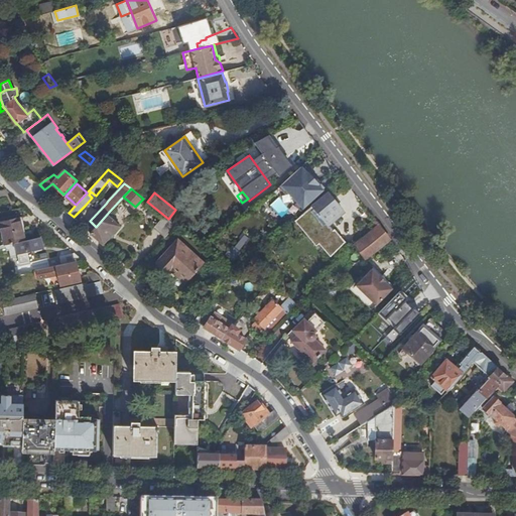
[(343,210),(329,192),(301,215),(333,253),(345,242),(335,229),(333,230),(327,223),(343,210)]
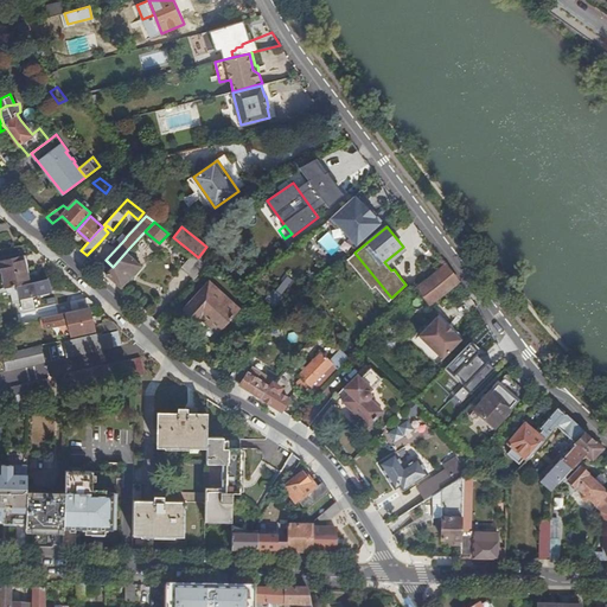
[(113,267),(107,273),(121,287),(141,266),(129,255),(133,251),(129,248),(113,267)]
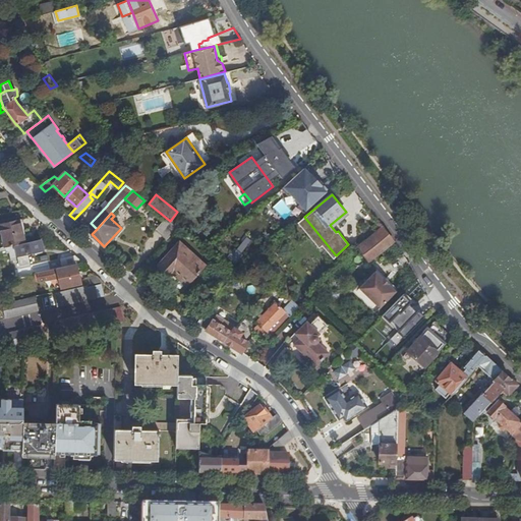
[(115,214),(114,216),(111,219),(121,228),(124,223),(115,214)]
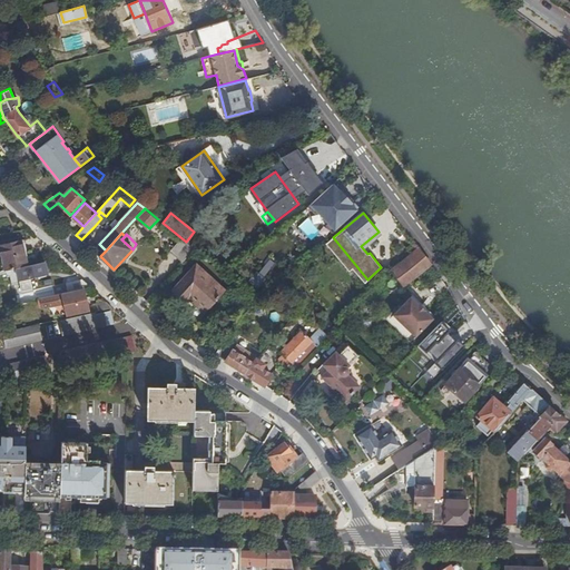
[(0,244),(0,247),(5,269),(8,269),(17,267),(27,265),(20,239),(0,244)]
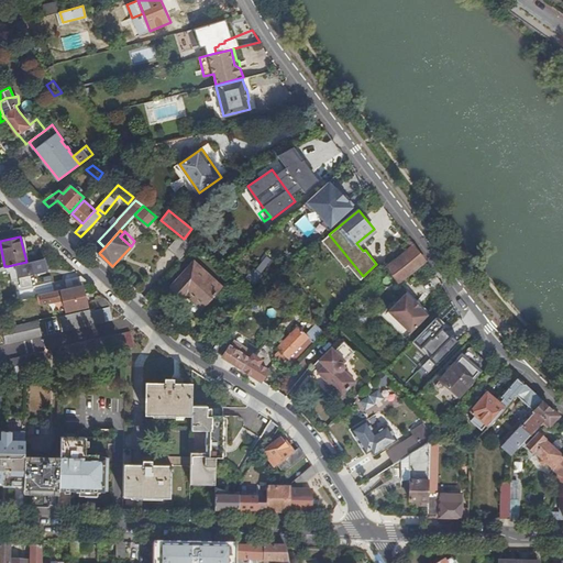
[(426,261),(414,244),(387,265),(399,282),(426,261)]
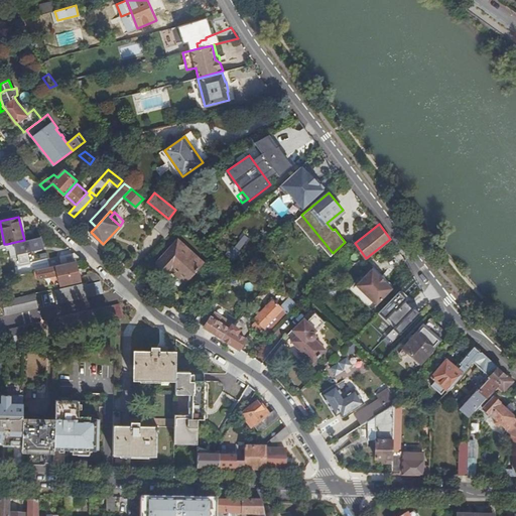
[(42,247),(40,237),(24,240),(15,242),(17,252),(18,257),(26,255),(25,251),(42,247)]
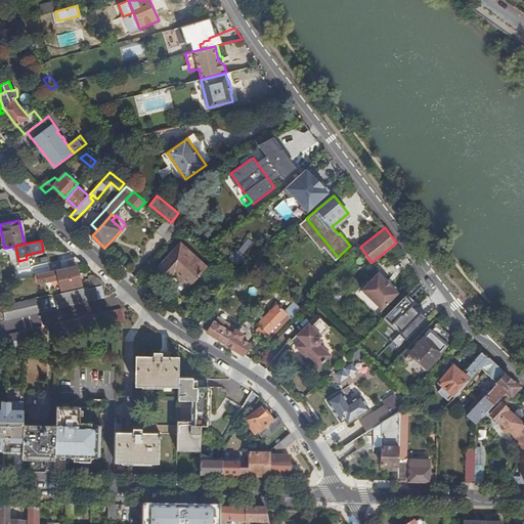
[(188,285),(207,264),(180,243),(161,267),(173,277),(175,274),(188,285)]
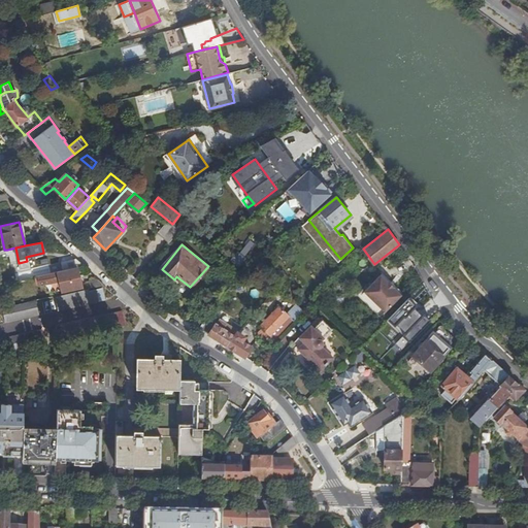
[(15,248),(7,250),(9,259),(18,258),(15,248)]
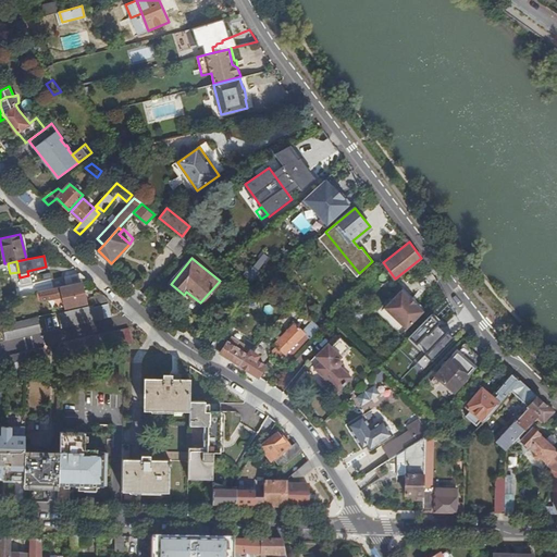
[(88,280),(81,272),(65,275),(66,284),(82,282),(88,280)]
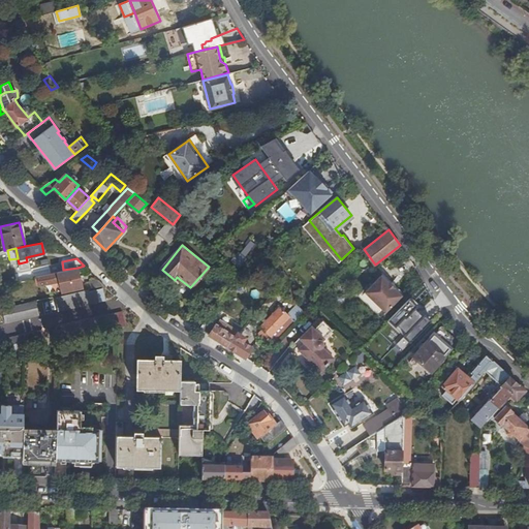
[(210,268),(209,267),(190,287),(191,288),(210,268)]
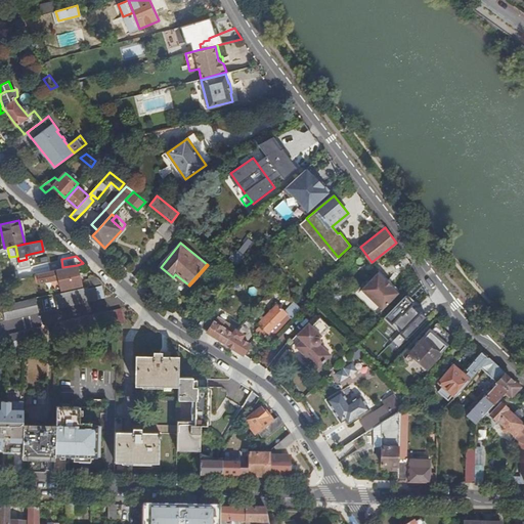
[(77,265),(62,267),(35,273),(36,277),(38,277),(39,279),(39,282),(58,277),(60,288),(81,285),(77,265)]
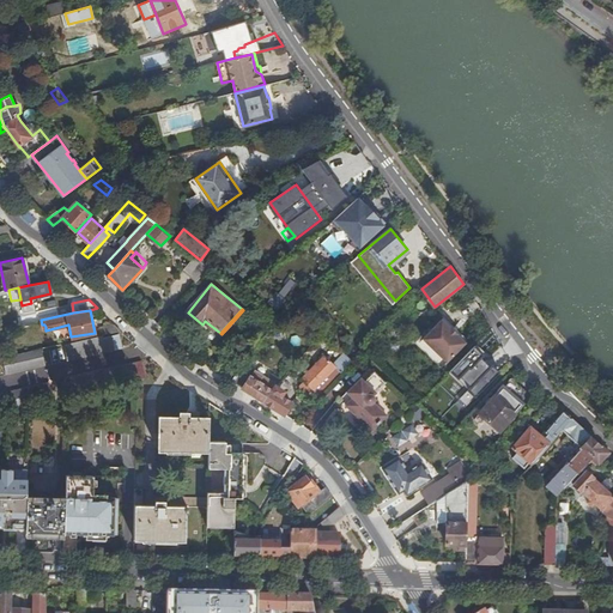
[(450,328),(442,320),(418,345),(441,368),(466,343),(457,334),(451,327),(450,328)]
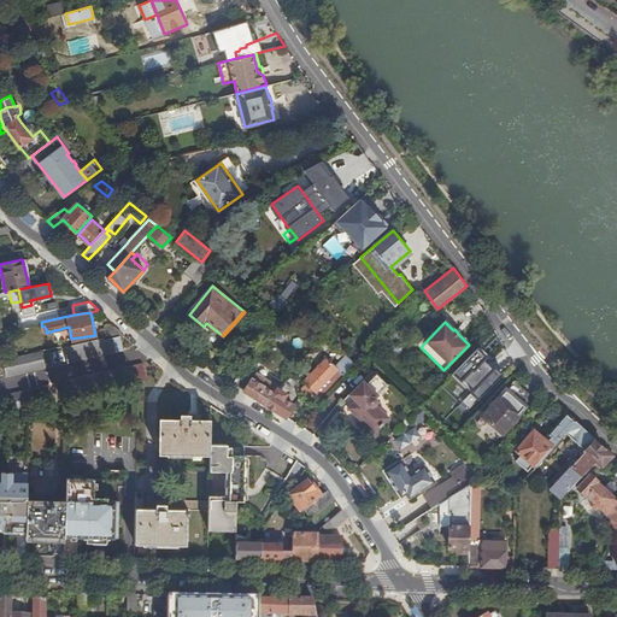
[(105,338),(119,334),(115,327),(98,330),(100,338),(105,338)]
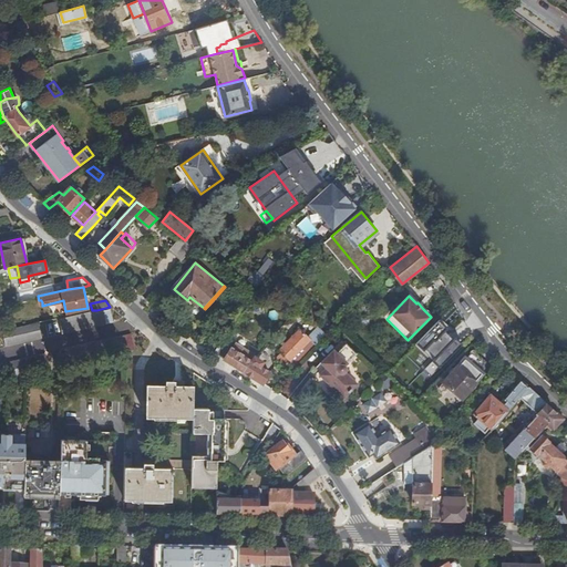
[(92,310),(59,318),(61,333),(98,325),(98,323),(104,322),(105,322),(112,321),(109,308),(96,310),(92,310)]
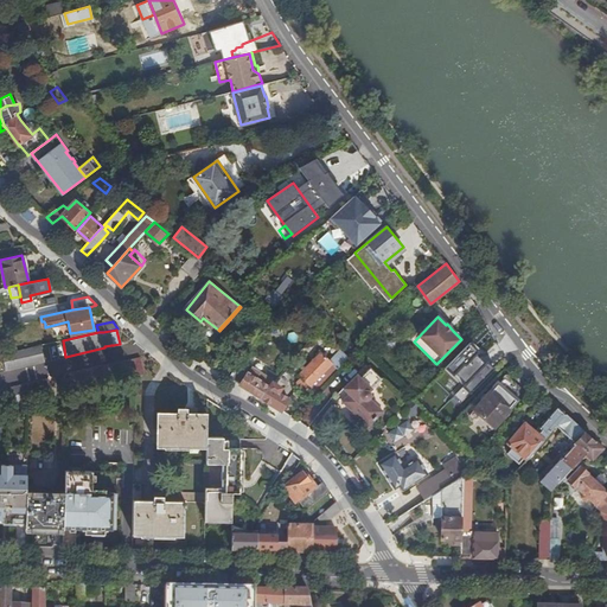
[(347,355),(355,349),(349,342),(342,349),(347,355)]
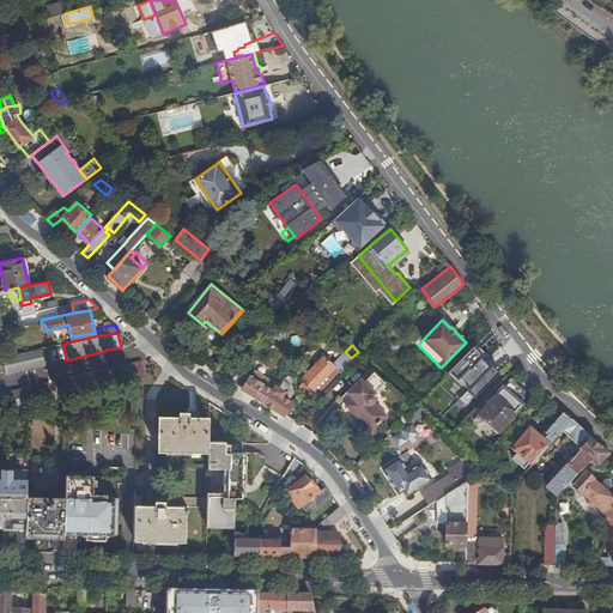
[(41,347),(2,356),(1,356),(5,372),(44,364),(41,347)]
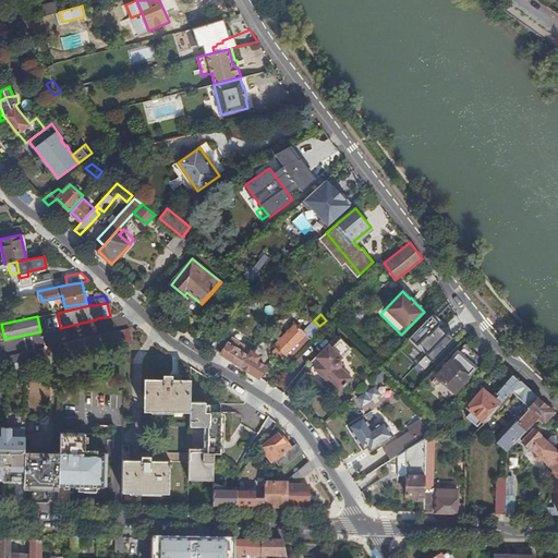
[(320,328),(314,322),(304,332),(294,324),(276,343),(278,346),(274,350),(274,353),(279,359),(286,352),(291,359),(320,328)]
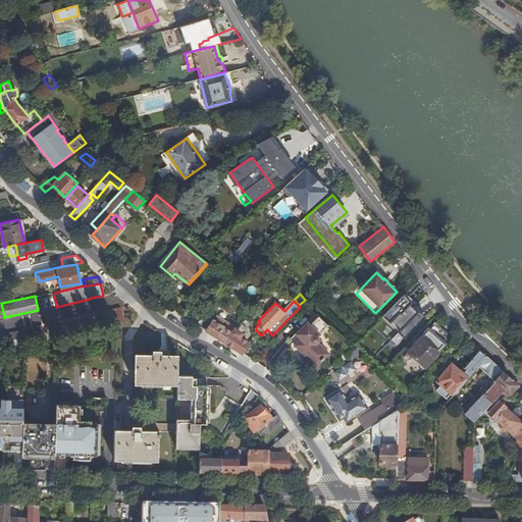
[(92,314),(59,322),(63,335),(95,327),(115,322),(112,309),(92,313),(92,314)]
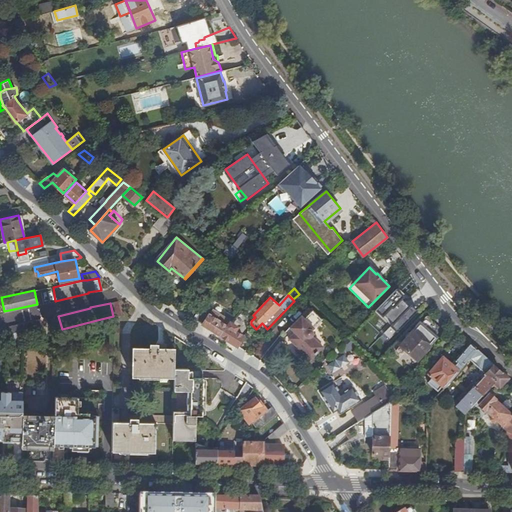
[(192,311),(189,315),(223,337),(231,322),(232,321),(213,309),(211,311),(203,306),(197,314),(192,311)]
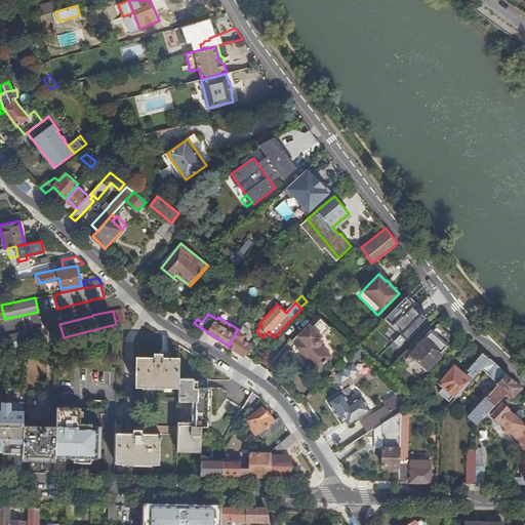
[(297,347),(320,368),(332,355),(325,349),(321,344),(322,342),(322,340),(321,338),(320,337),(331,327),(321,318),(313,326),(310,324),(301,332),(307,337),(297,347)]
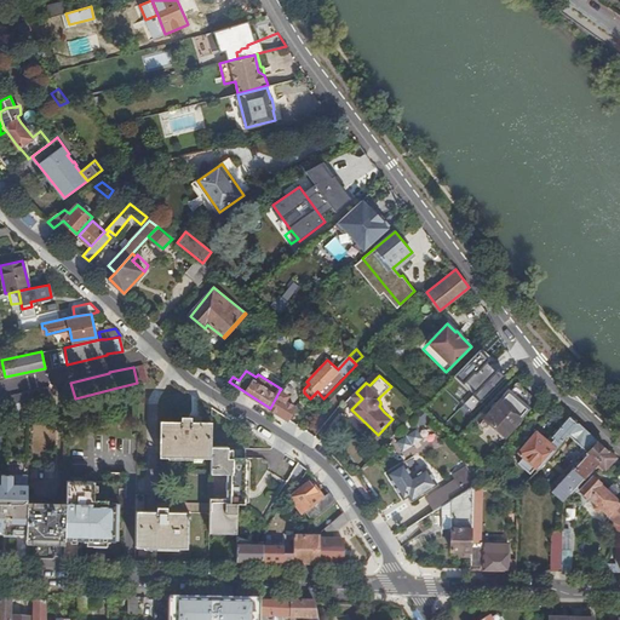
[(527,400),(532,395),(522,385),(520,383),(517,382),(516,384),(515,386),(510,392),(509,391),(500,401),(499,401),(486,417),(506,435),(520,419),(520,418),(527,408),(527,407),(529,403),(527,400)]
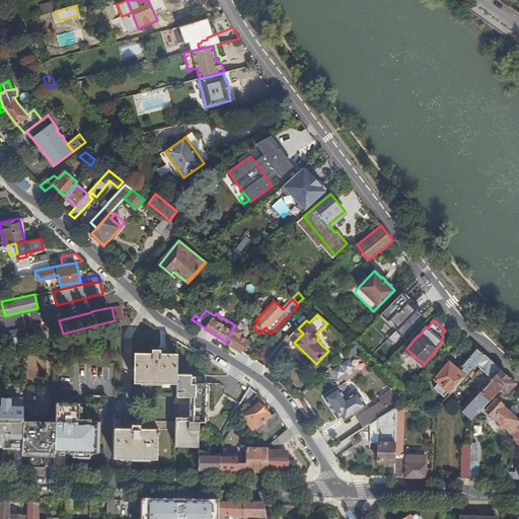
[(243,324),(238,321),(235,325),(234,326),(239,330),(243,324)]
